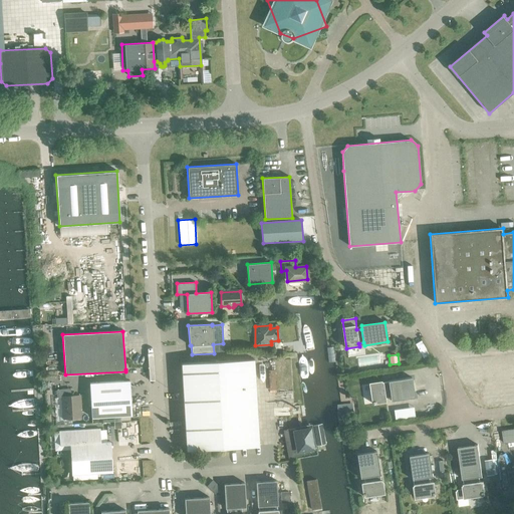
[(181,363),(186,450),(258,446),(253,358),(181,363)]
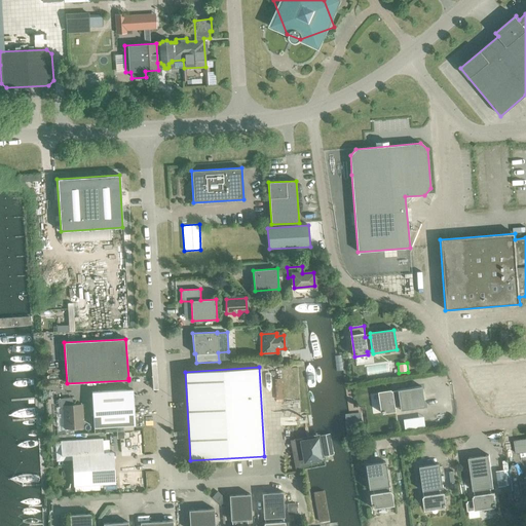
[(397,390),(398,393),(400,407),(400,410),(424,407),(421,386),(397,390)]
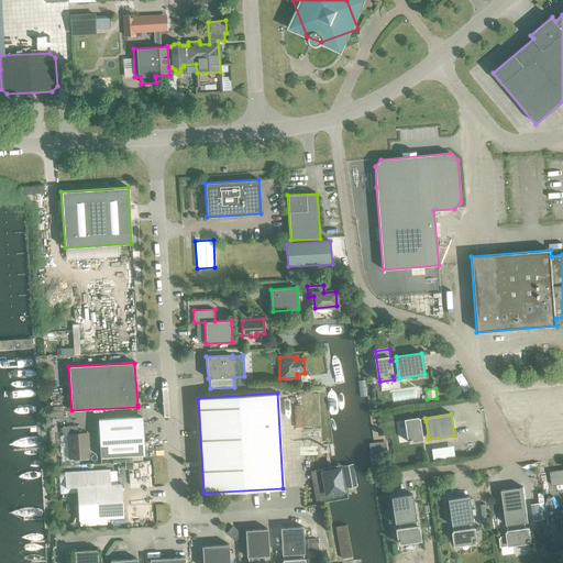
[(100,457),(143,454),(144,454),(142,417),(138,418),(98,420),(100,457)]
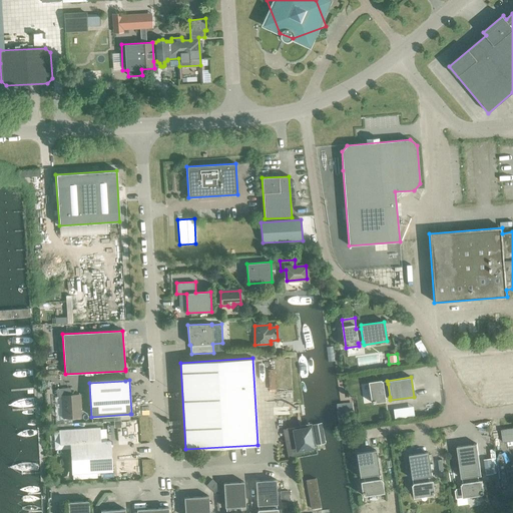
[(390,397),(388,384),(383,385),(382,381),(369,383),(372,403),(385,402),(385,398),(390,397)]
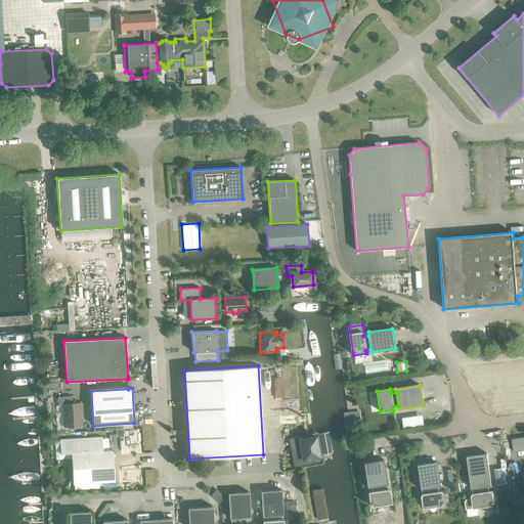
[(63,405),(64,427),(82,426),(82,417),(81,417),(80,412),(82,412),(82,403),(73,403),(72,396),(57,397),(58,405),(63,405)]
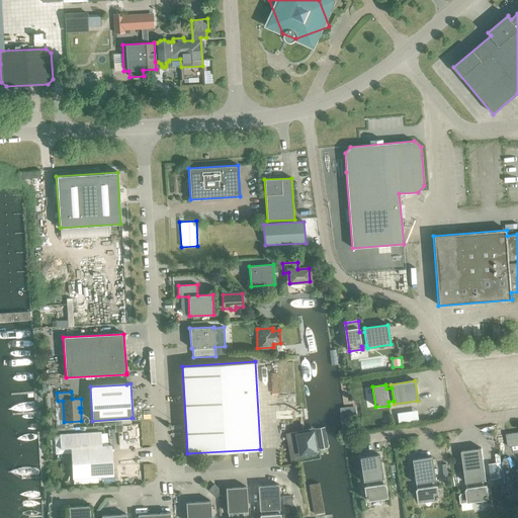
[(292,448),(294,461),(304,459),(303,454),(316,451),(312,431),(296,434),(298,447),(292,448)]
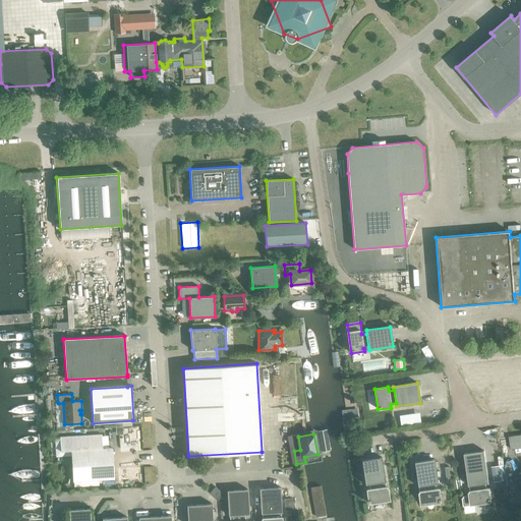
[(61,452),(71,451),(102,449),(102,435),(60,438),(61,452)]
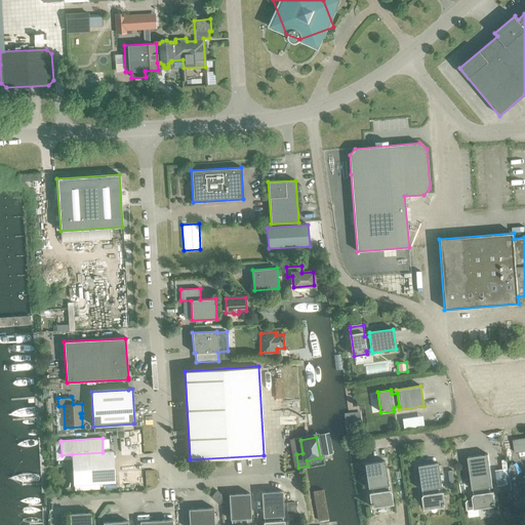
[(524,438),(513,440),(514,452),(524,450),(524,438)]
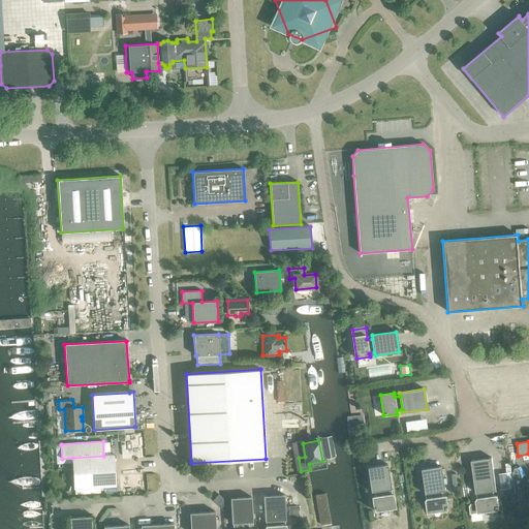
[(72,458),(73,489),(116,487),(114,455),(103,456),(72,458)]
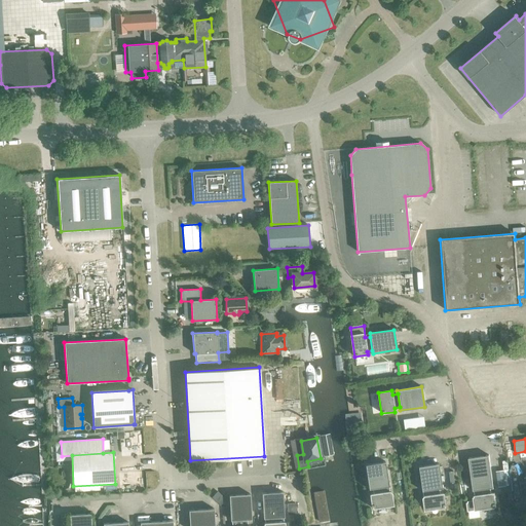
[(473,490),(474,490),(490,488),(493,488),(489,455),(468,458),(473,490)]
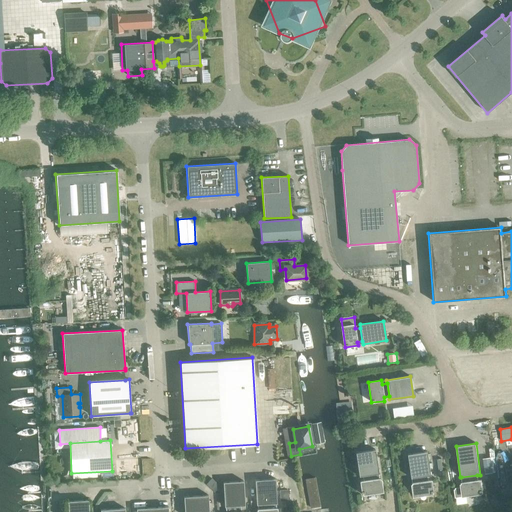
[(359,476),(362,476),(378,473),(379,473),(375,450),(355,452),(359,476)]
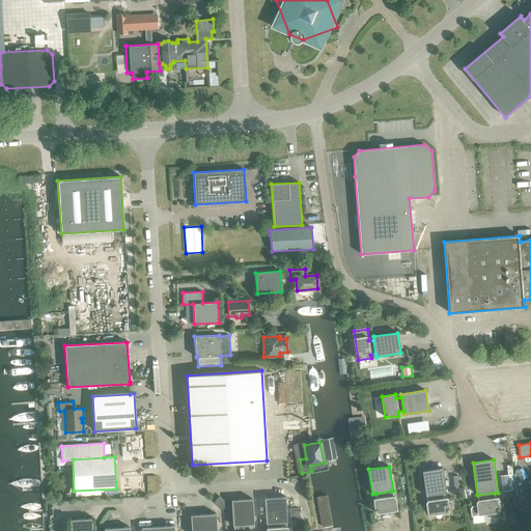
[(425,496),(429,495),(443,493),(446,493),(443,468),(422,471),(425,496)]
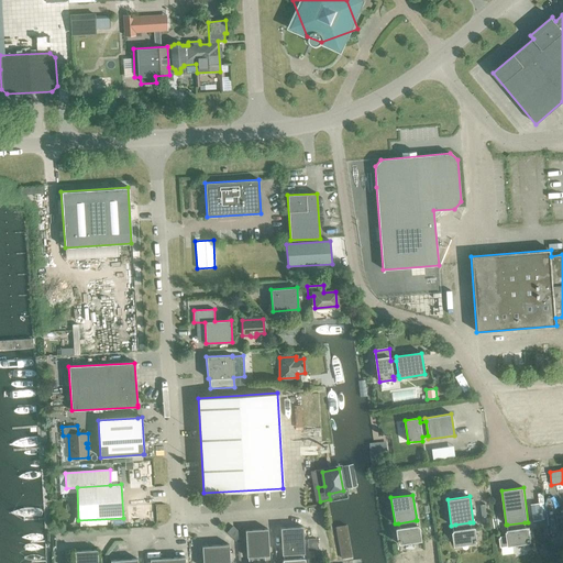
[(539,503),(531,504),(533,521),(541,520),(539,503)]
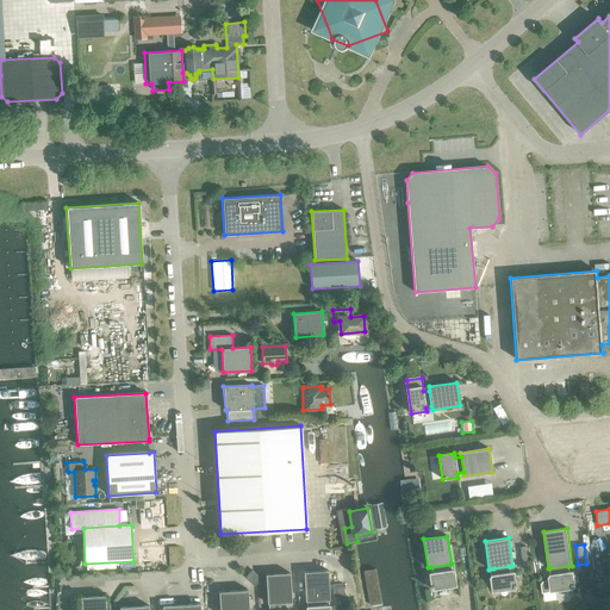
[(450,564),(431,567),(433,573),(428,573),(430,589),(455,585),(453,570),(452,570),(450,564)]
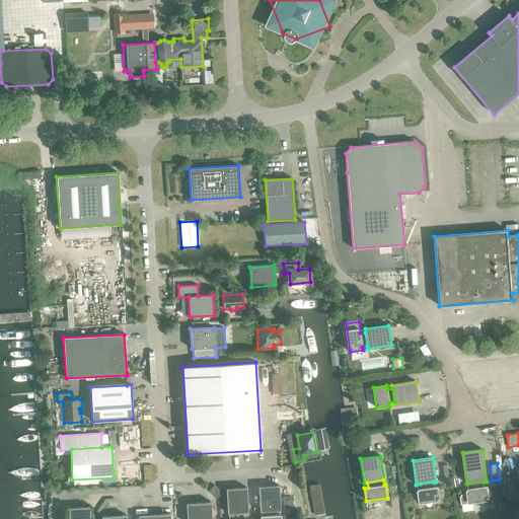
[(433,482),(420,484),(421,489),(417,490),(419,503),(439,500),(437,487),(434,487),(433,482)]
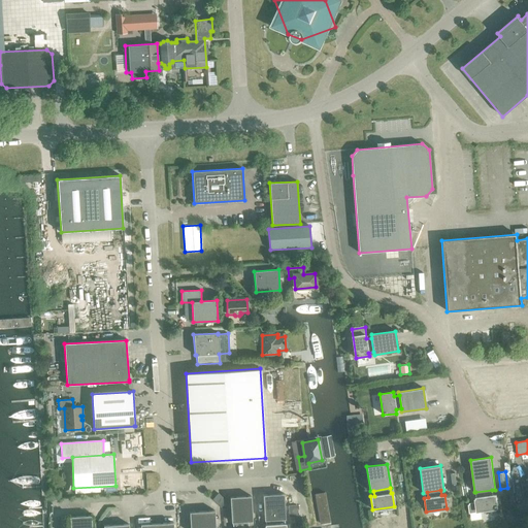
[(492,490),(475,492),(476,497),(475,497),(476,502),(469,503),(470,513),(498,508),(496,495),(493,495),(492,490)]
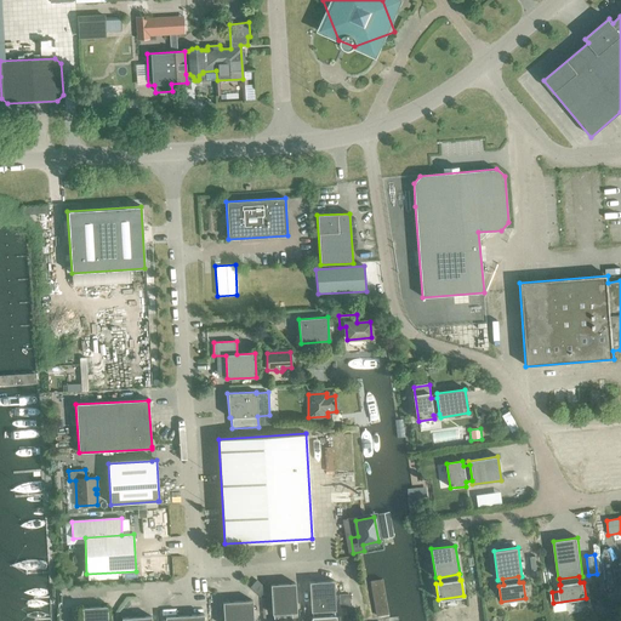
[(257,580),(250,587),(260,597),(267,590),(257,580)]
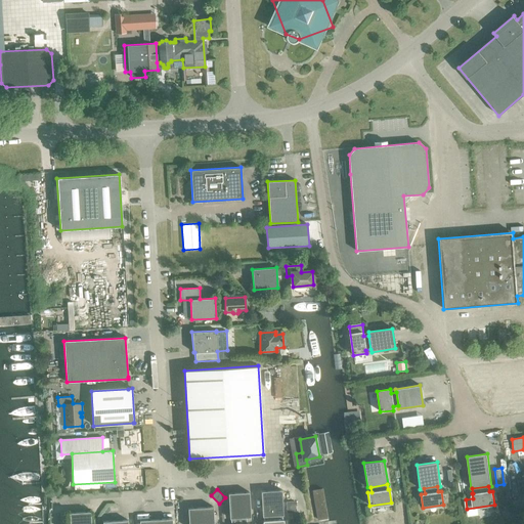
[(262,517),(266,516),(279,516),(284,515),(281,490),(261,491),(262,517)]
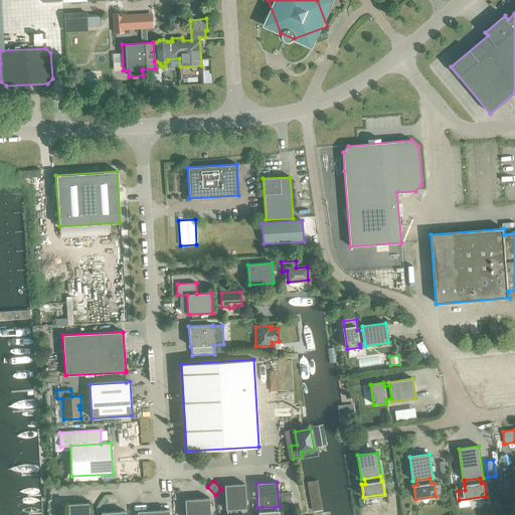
[(226,509),(227,513),(230,512),(230,514),(240,514),(242,514),(241,509),(246,508),(244,484),(224,485),(225,510),(226,509)]
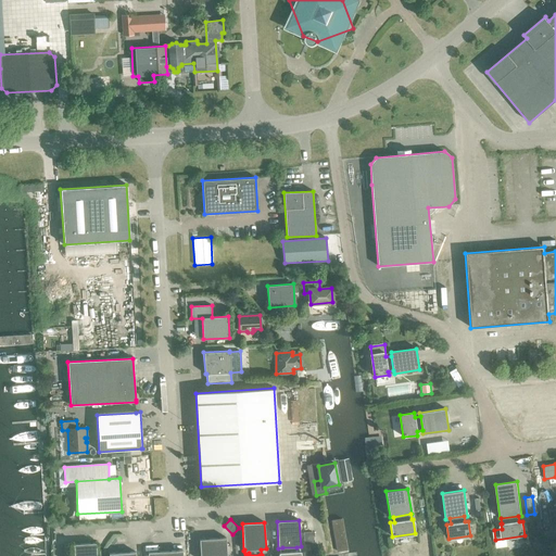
[(313,532),(304,532),(304,544),(314,544),(313,532)]
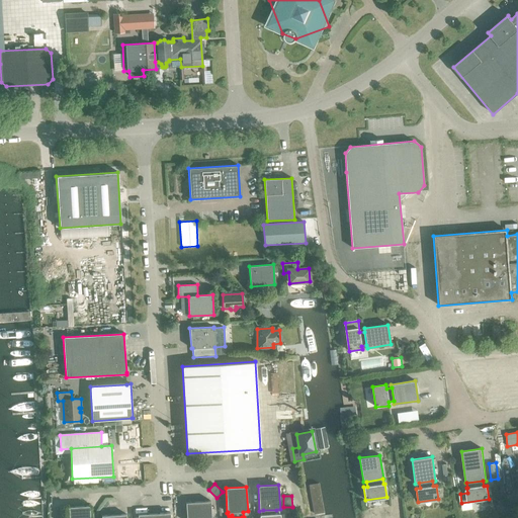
[(186,517),(210,517),(210,501),(185,503),(186,517)]
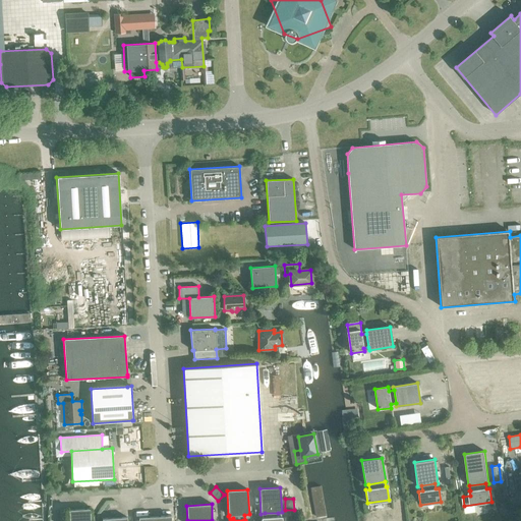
[(69,520),(90,520),(90,509),(69,510),(69,520)]
